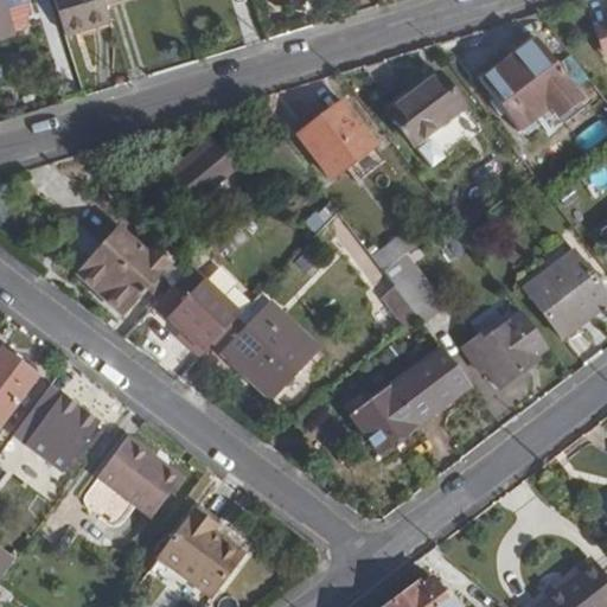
[(0,0),(0,36),(14,31),(4,0),(0,0)]
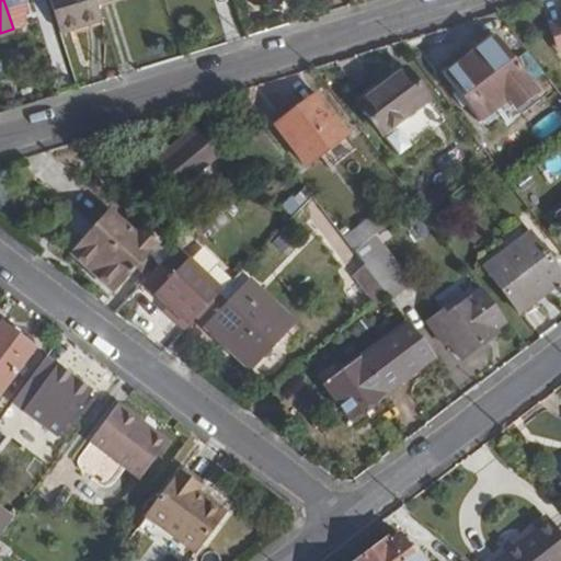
[(50,0),(60,30),(71,26),(104,16),(99,0),(50,0)]
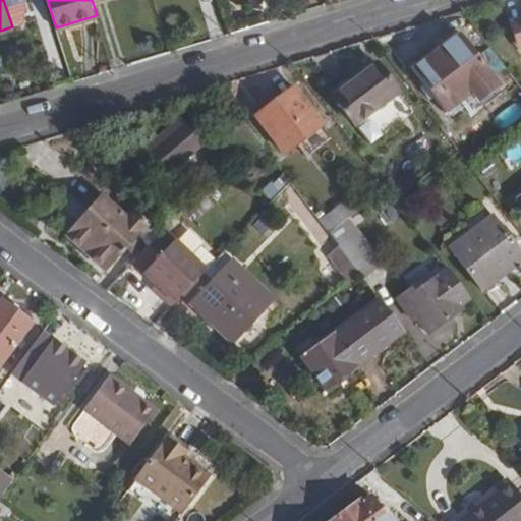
[(67,31),(99,21),(97,15),(66,24),(67,31)]
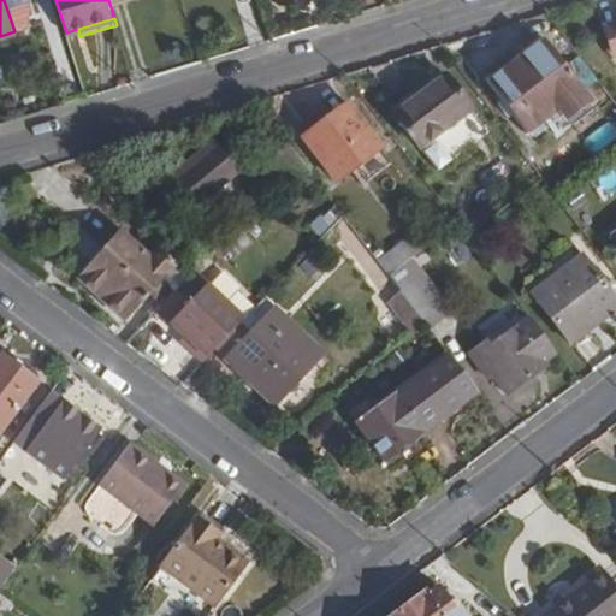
[(546,41),(491,83),(531,135),(586,93),(546,41)]
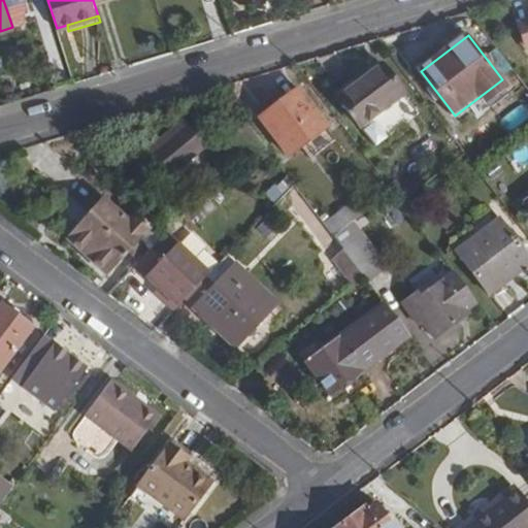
[(420,114),(383,65),(375,70),(372,65),(334,94),(375,147),(420,114)]
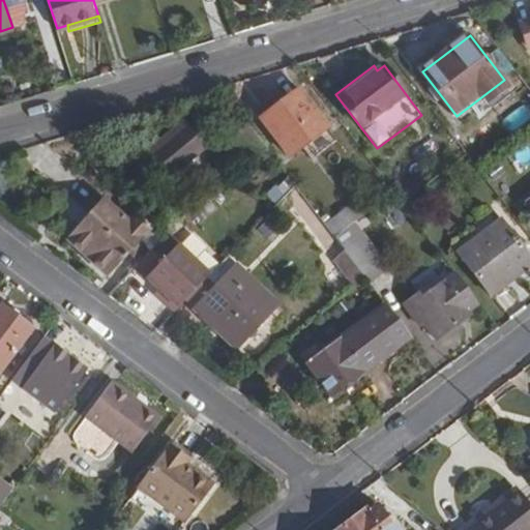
[(329,126),(300,89),(261,118),(290,156),(329,126)]
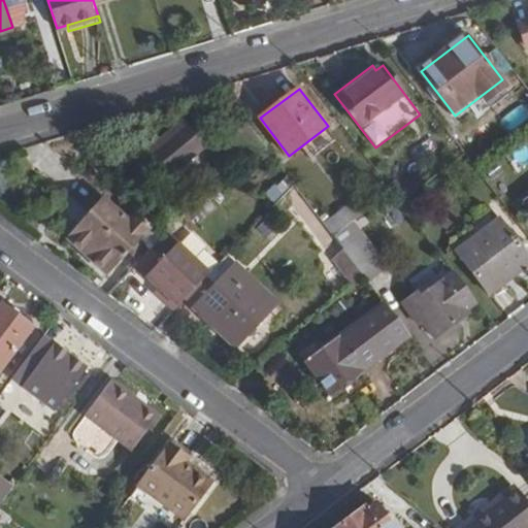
[(252,162),(269,149),(245,118),(226,132),(252,162)]
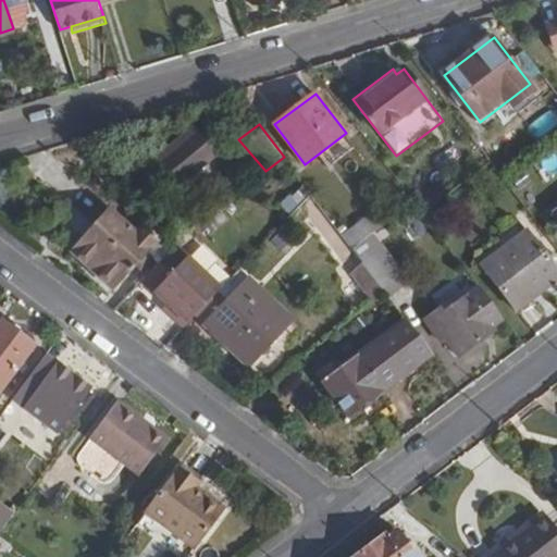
[(174,149),(198,131),(195,125),(171,145),(174,149)]
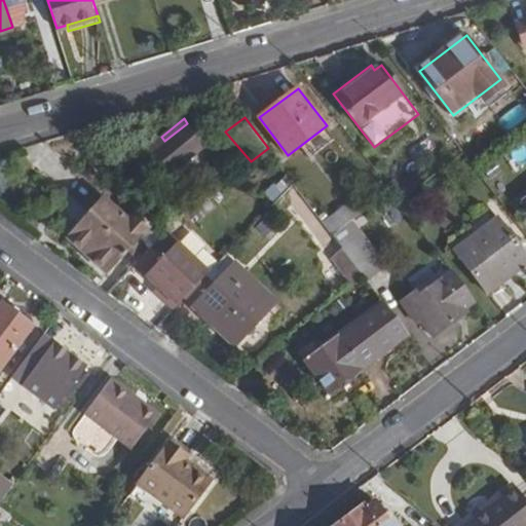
[(204,145),(187,123),(164,141),(161,137),(146,150),(167,177),(204,145)]
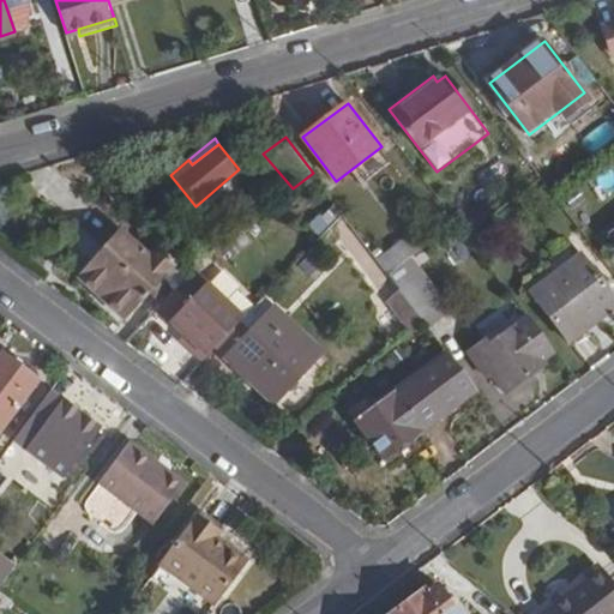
[(120,200),(154,238),(172,221),(138,185),(120,200)]
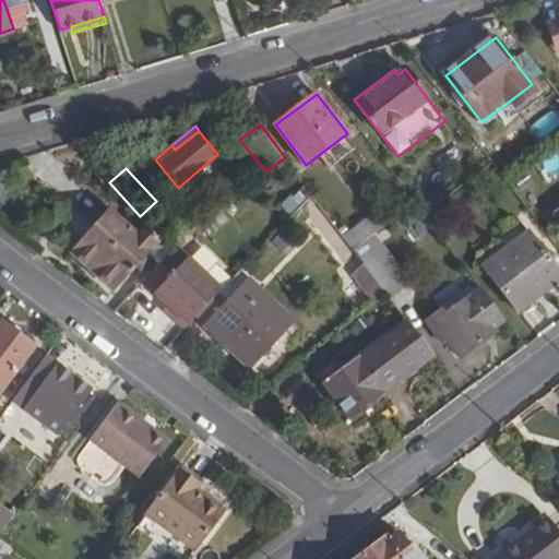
[(117,289),(126,297),(164,258),(114,212),(99,228),(73,205),(58,224),(69,251),(116,292),(117,289)]
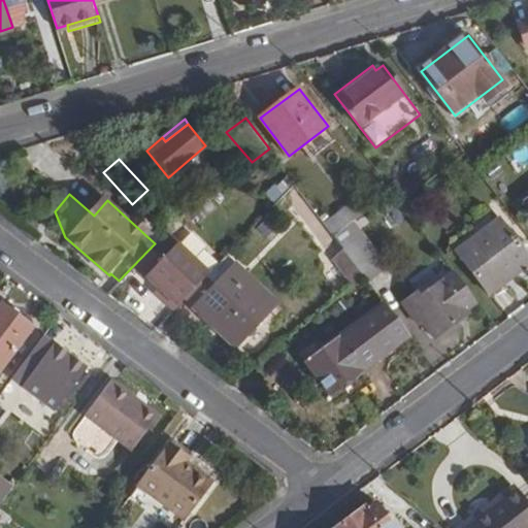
[(527,255),(498,217),(452,252),(489,300),(527,269),(527,255)]
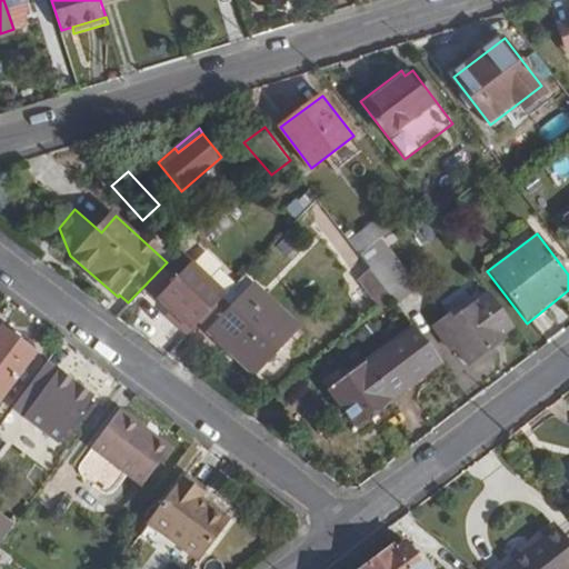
[(380,280),(393,298),(397,302),(410,292),(378,250),(365,260),(380,280)]
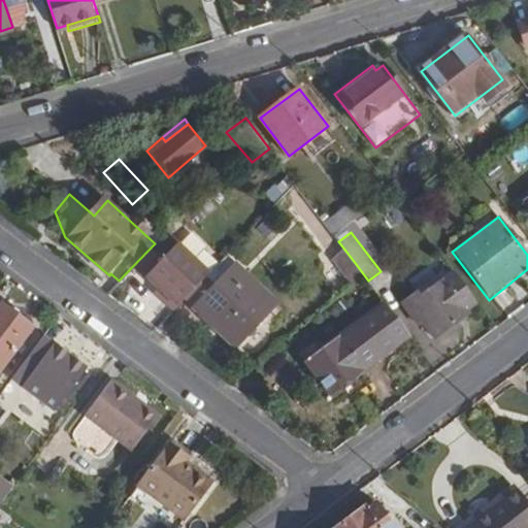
[(333,257),(342,269),(353,260),(338,241),(336,237),(331,241),(339,253),(333,257)]
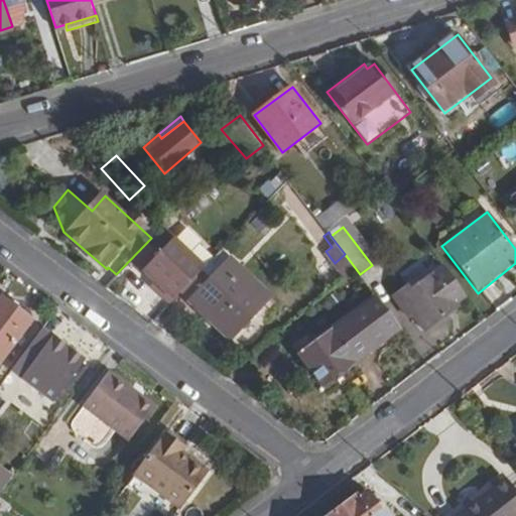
[(157,292),(169,303),(180,292),(182,289),(201,271),(206,266),(175,237),(143,268),(155,280),(162,286),(157,292)]
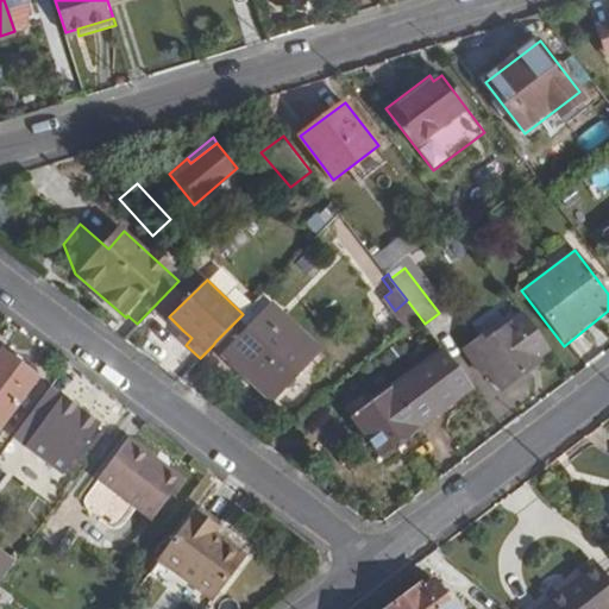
[(395,311),(408,328),(421,319),(407,300),(395,311)]
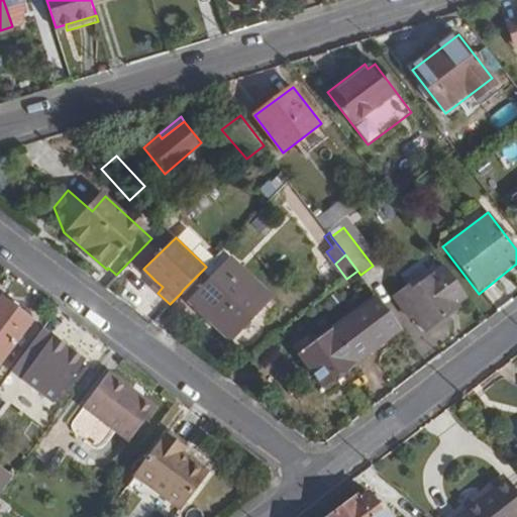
[(189,300),(229,339),(269,298),(229,260),(219,270),(209,280),(191,299),(189,300)]
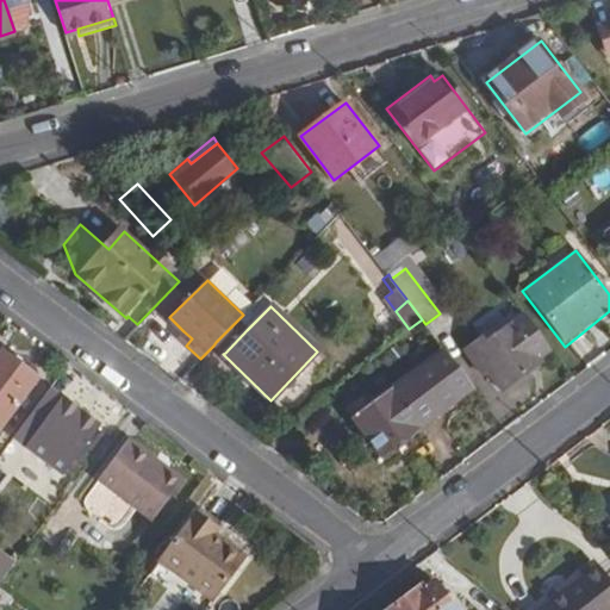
[(243,315),(237,321),(247,330),(259,318),(249,309),(243,315)]
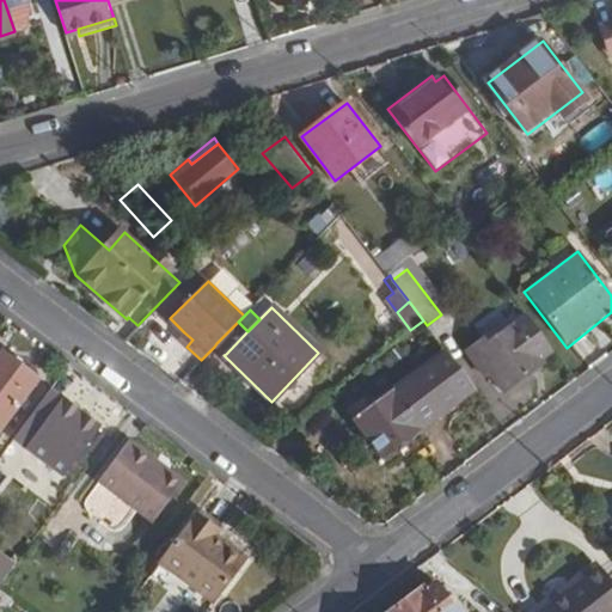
[(538,357),(554,348),(531,319),(494,347),(490,341),(473,354),(496,383),(502,379),(508,386),(540,361),(538,357)]
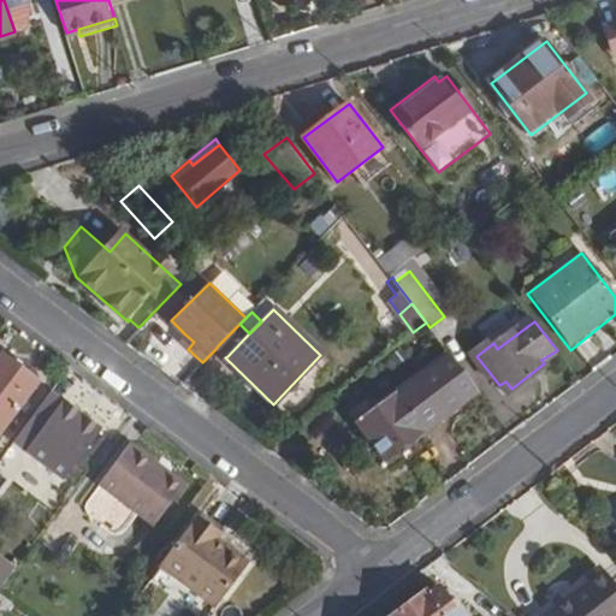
[(240,324),(218,345),(227,356),(249,333),(240,324)]
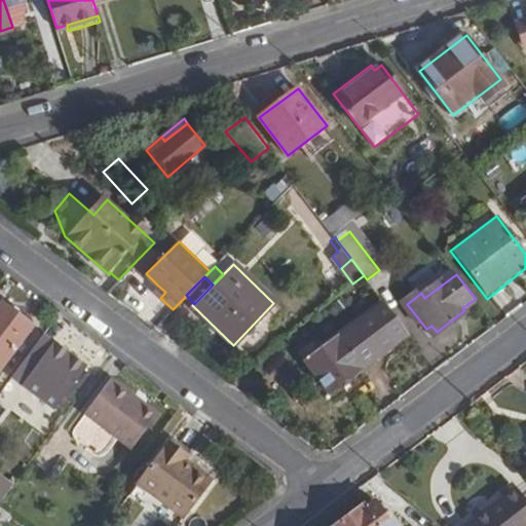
[(165,292),(158,286),(154,290),(160,298),(165,292)]
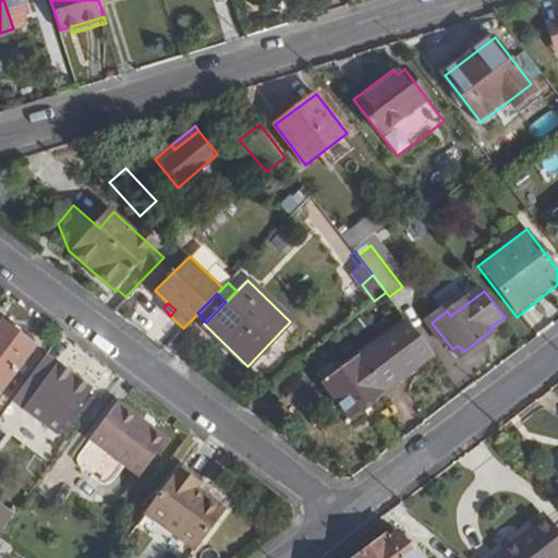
[(349,417),(433,354),(407,319),(322,383),(349,417)]
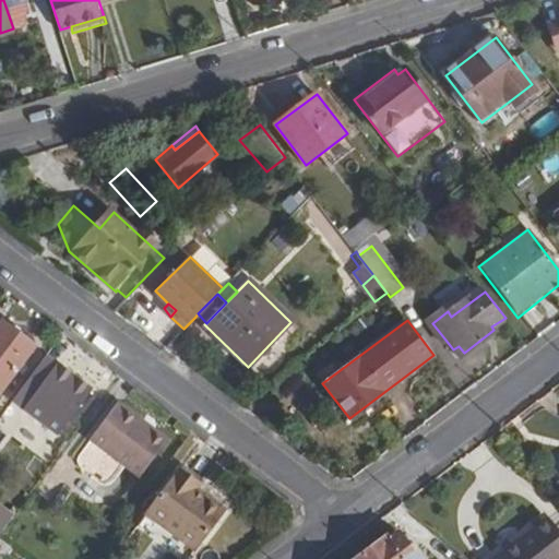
[(0,322),(0,391),(34,347),(0,322)]
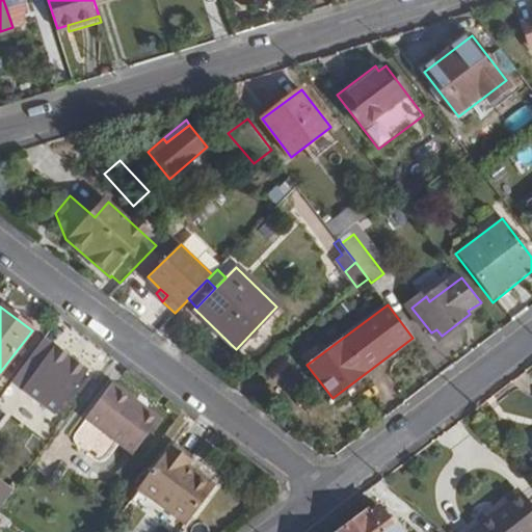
[(44,339),(10,382),(20,389),(54,347),(44,339)]
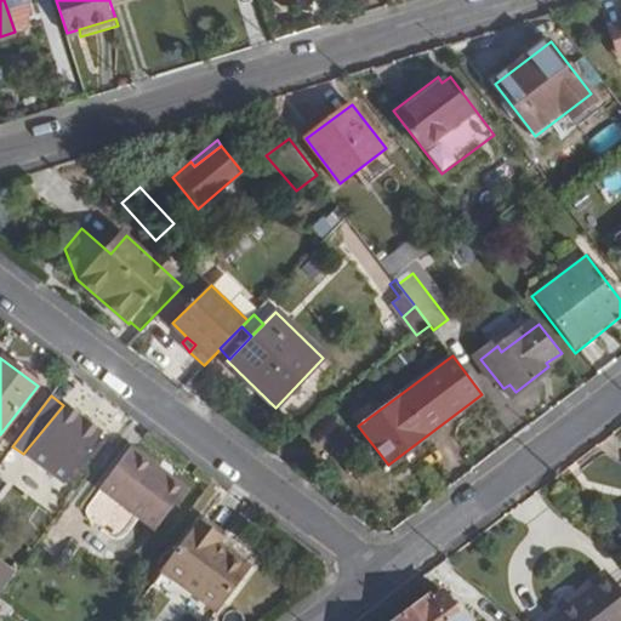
[(63,405),(23,454),(63,482),(100,433),(63,405)]
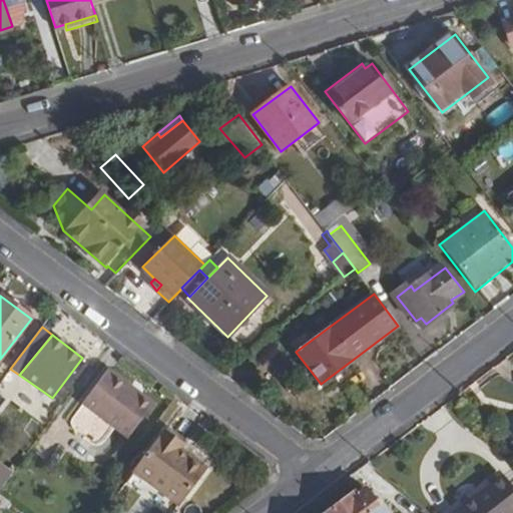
[(153,402),(139,392),(136,394),(128,389),(131,386),(108,368),(82,401),(127,436),(153,402)]
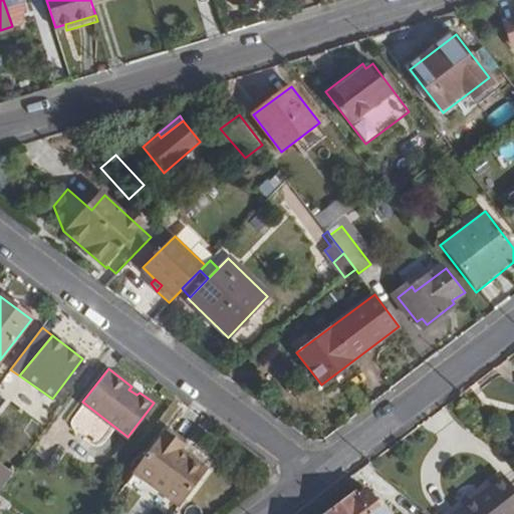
[(137,395),(140,393),(132,387),(129,390),(137,395)]
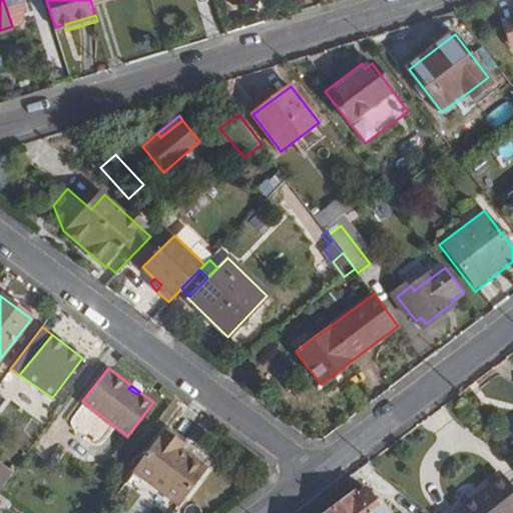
[(512,420),(500,431),(512,447),(512,420)]
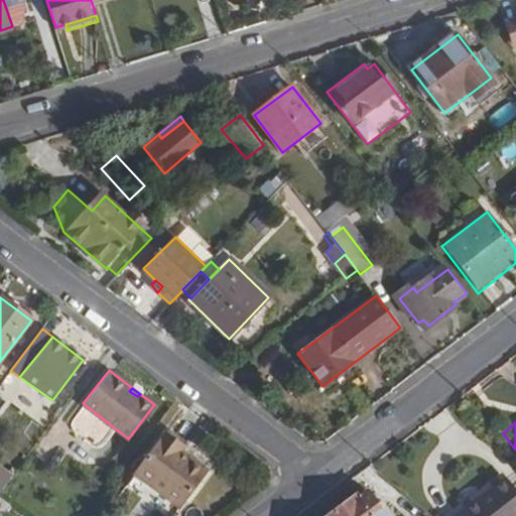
[(177,504),(205,469),(179,449),(182,444),(165,430),(133,471),(177,504)]
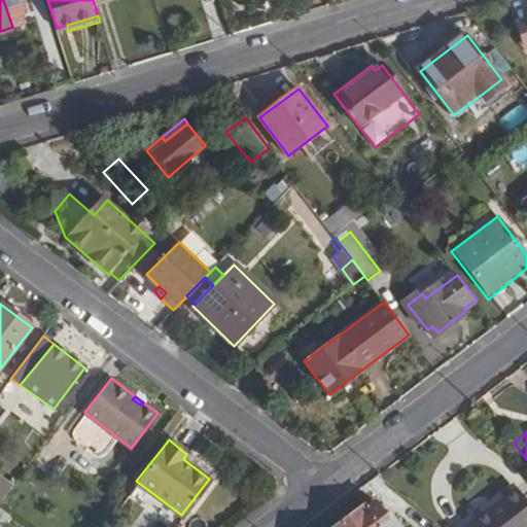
[(456,526),(513,486),(508,480),(443,526),(456,526)]
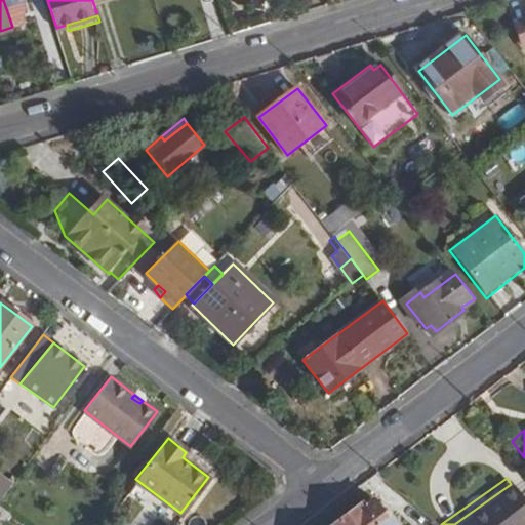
[(454,524),(524,524),(524,502),(511,484),(454,524)]
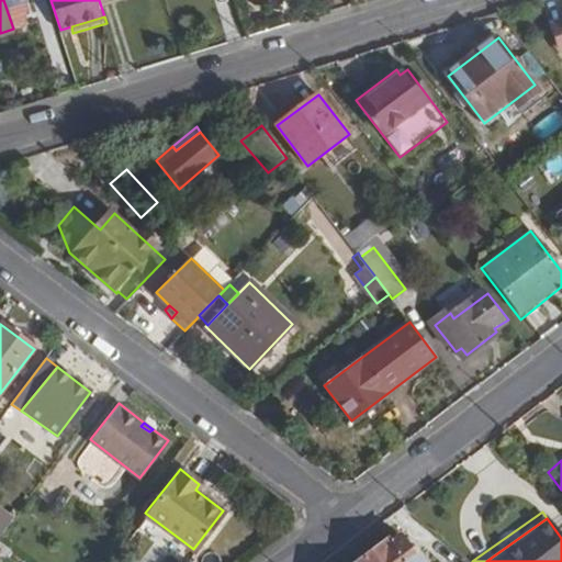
[(384,539),(352,561),(414,561),(394,536),(386,542),(384,539)]
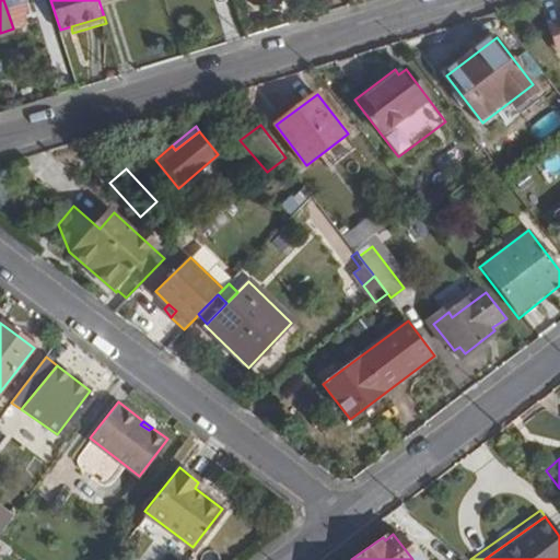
[(0,540),(0,559),(3,559),(12,549),(0,540)]
